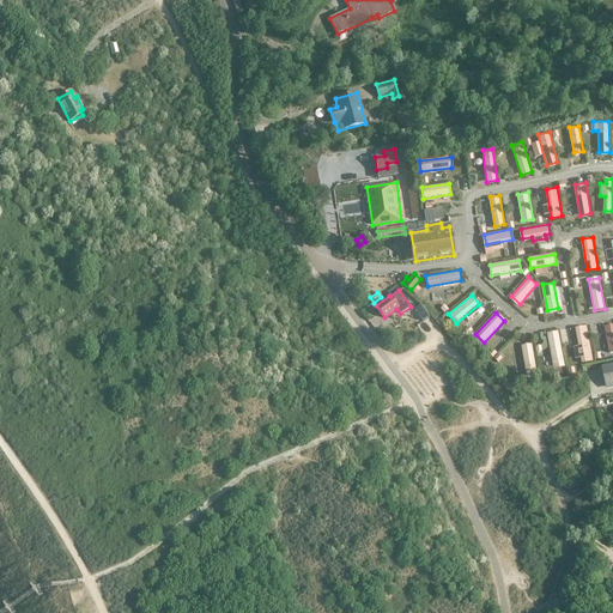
[(587,327),(575,329),(582,364),(593,362),(587,327)]
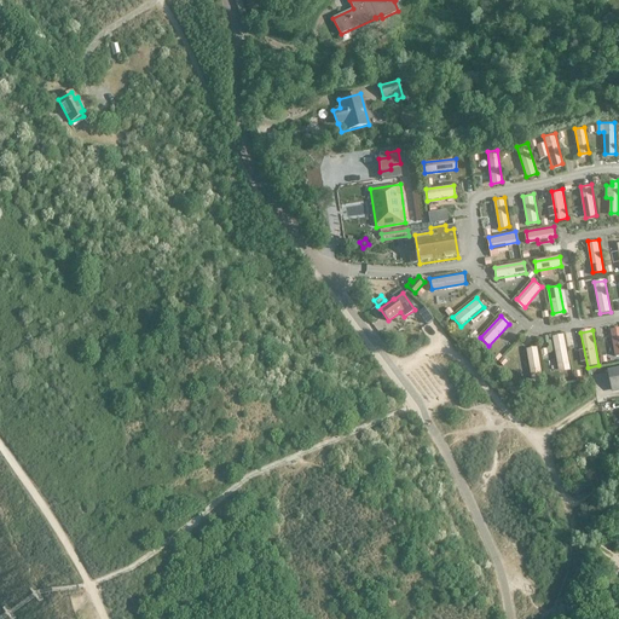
[(563,335),(553,337),(557,368),(570,365),(563,335)]
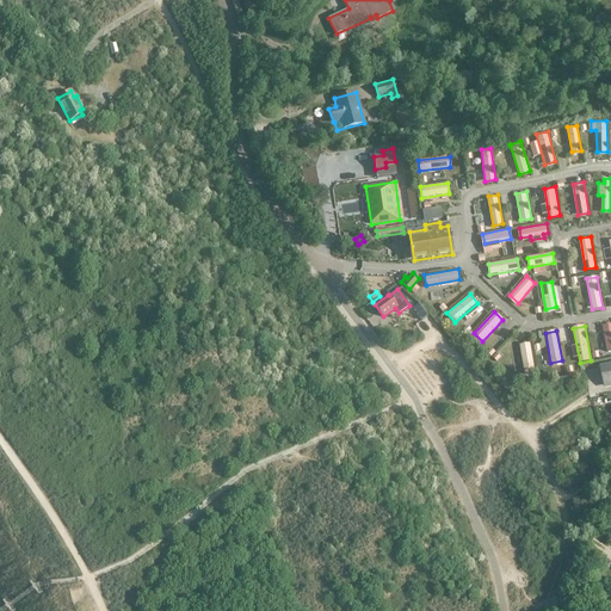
[(530,343),(519,345),(524,374),(535,372),(530,343)]
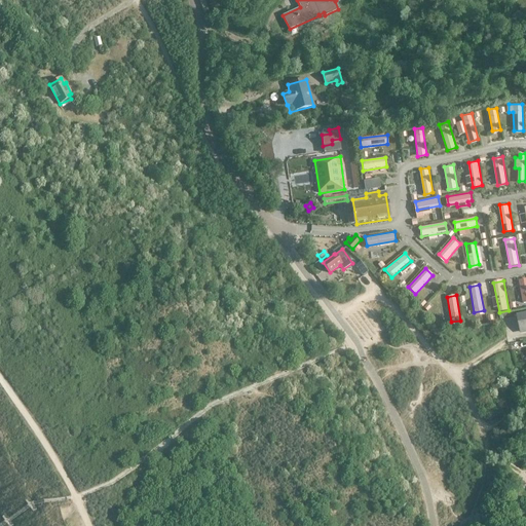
[(525,310),(516,313),(520,333),(525,332),(525,310)]
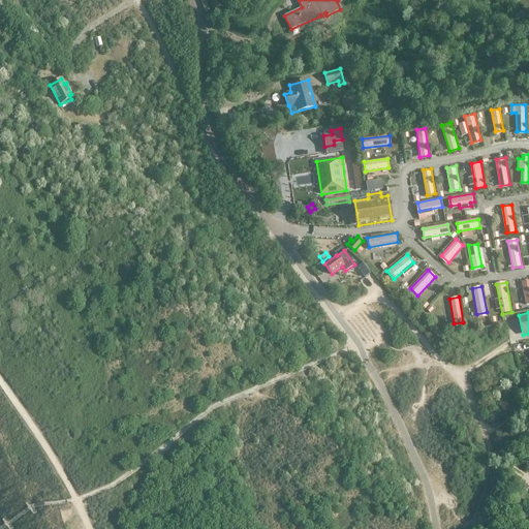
All buildings are outlined.
